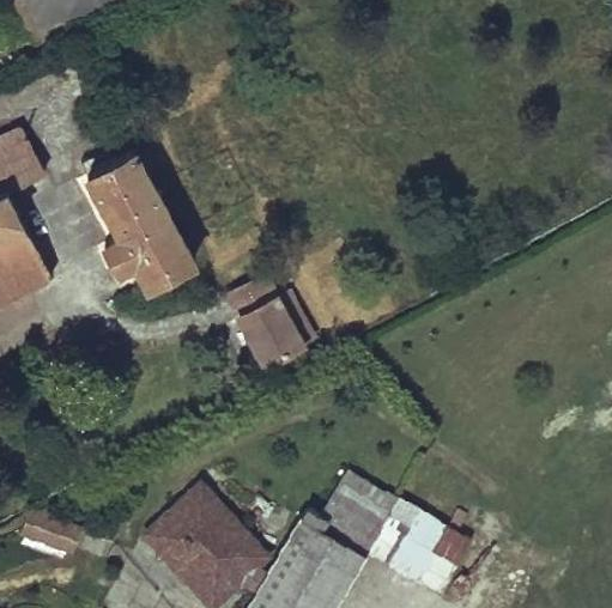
[(0,304),(53,277),(8,194),(44,174),(19,127),(0,137),(0,304)]
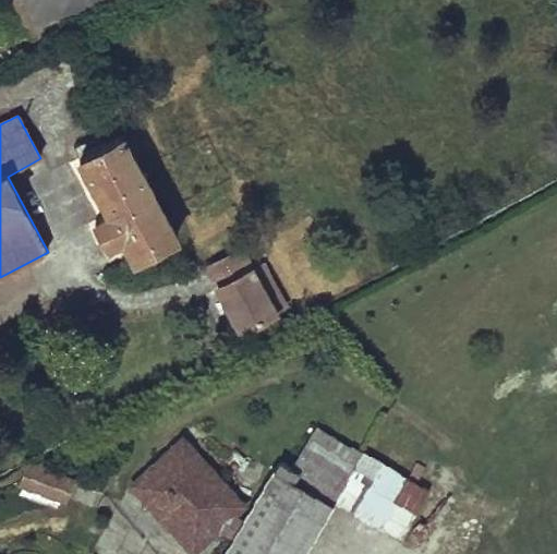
[(121,137),(80,160),(109,215),(94,223),(108,250),(122,242),(133,262),(176,239),(121,137)]
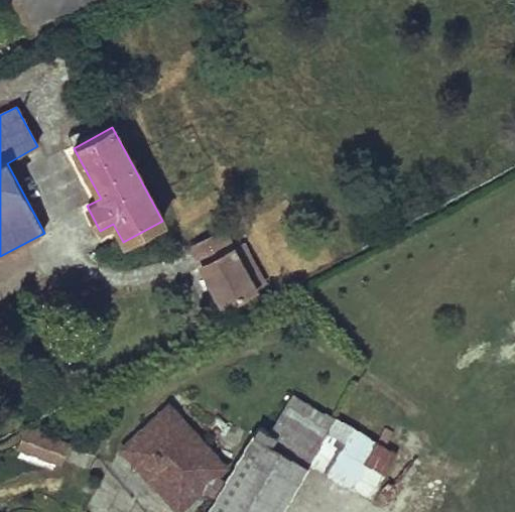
[(221,235),(188,252),(221,311),(253,294),(221,235)]
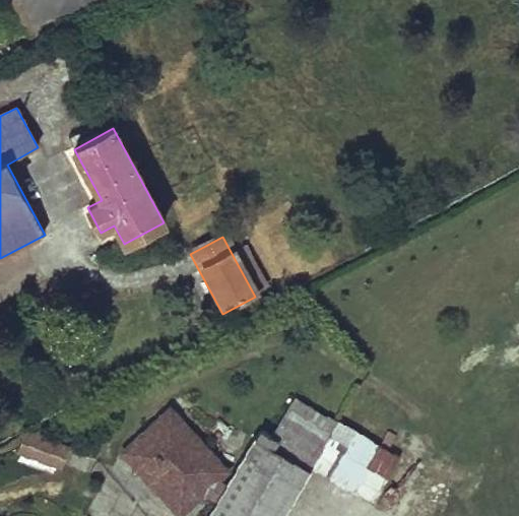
[(169,406),(118,452),(174,515),(182,515),(229,472),(169,406)]
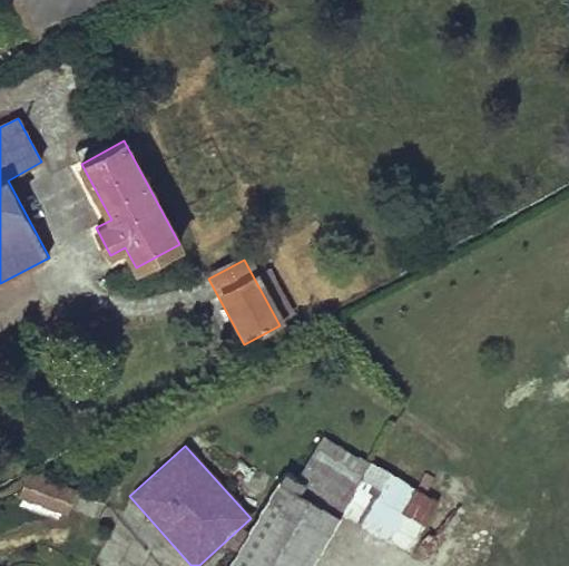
[(365,459),(336,513),(342,516),(409,554),(440,503),(365,459)]
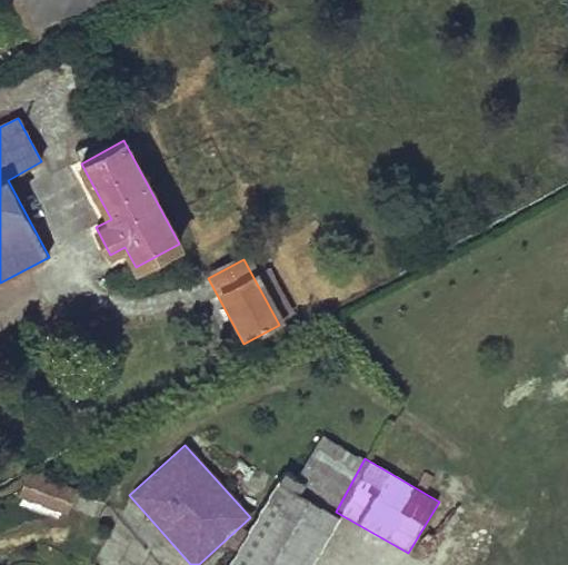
[(311,564),(341,515),(336,512),(279,478),(229,564),(311,564)]
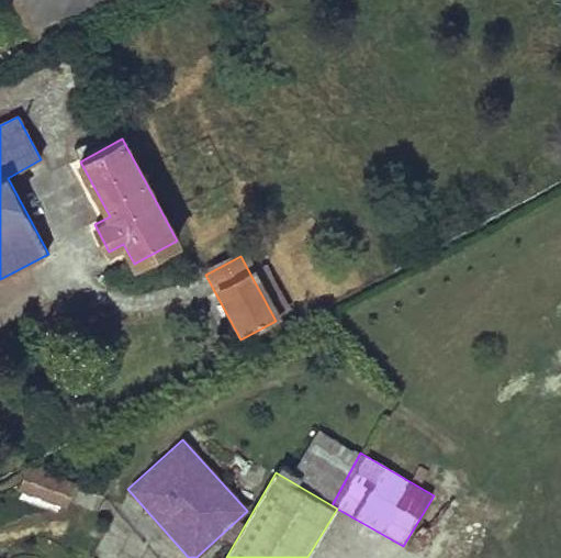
[(65,516),(71,494),(24,478),(17,500),(65,516)]
